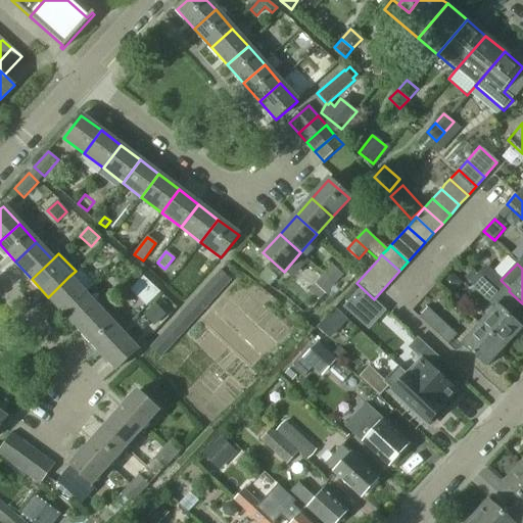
[(333,265),(324,274),(335,283),(342,275),(333,265)]
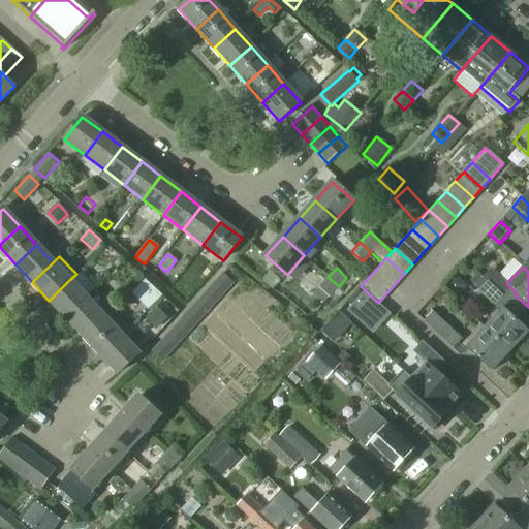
[(223,274),(217,280),(227,290),(234,283),(223,274)]
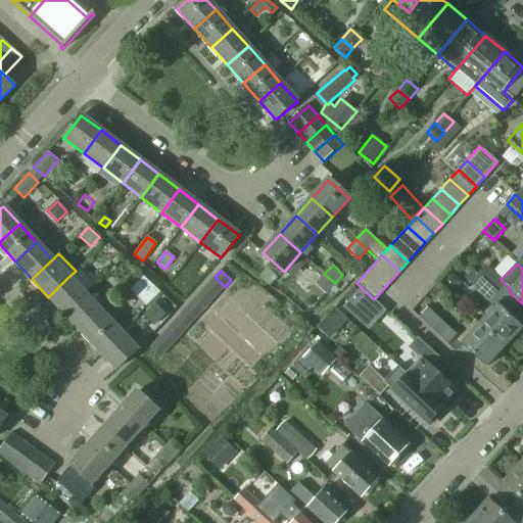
[(335,283),(324,274),(315,284),(313,294),(320,299),(335,283)]
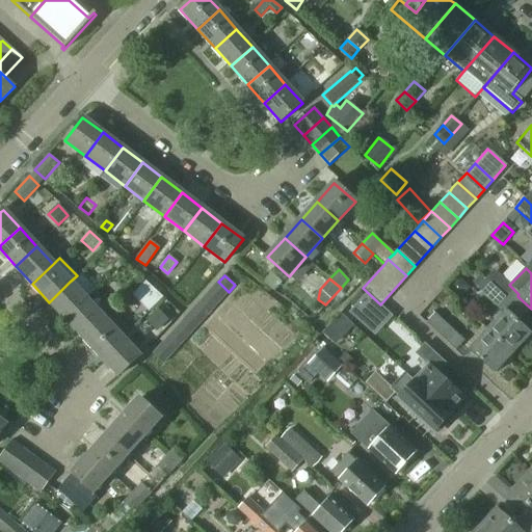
[(497,307),(505,298),(495,289),(485,280),(477,288),(497,307)]
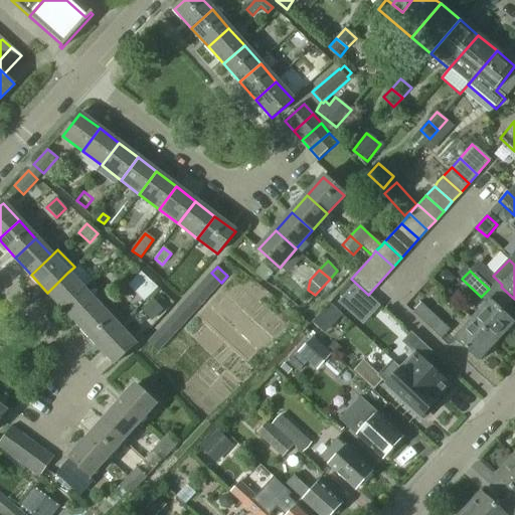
[(488,271),(479,280),(489,289),(497,280),(488,271)]
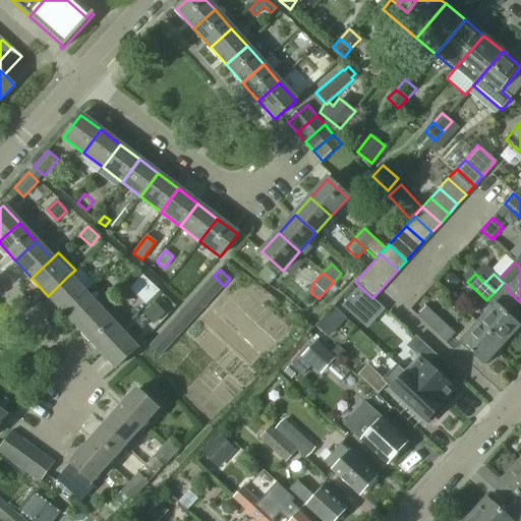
[(48,296),(64,313),(85,294),(68,276),(48,296)]
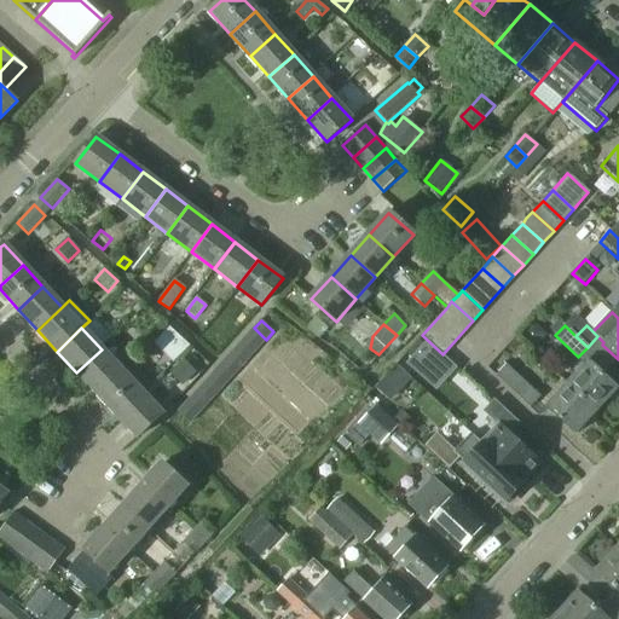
[(254,328),(247,336),(259,347),(266,340),(254,328)]
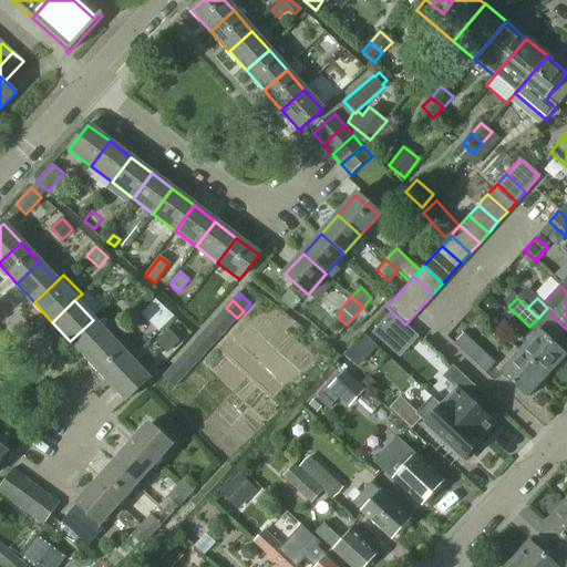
[(155,301),(141,315),(158,331),(173,318),(155,301)]
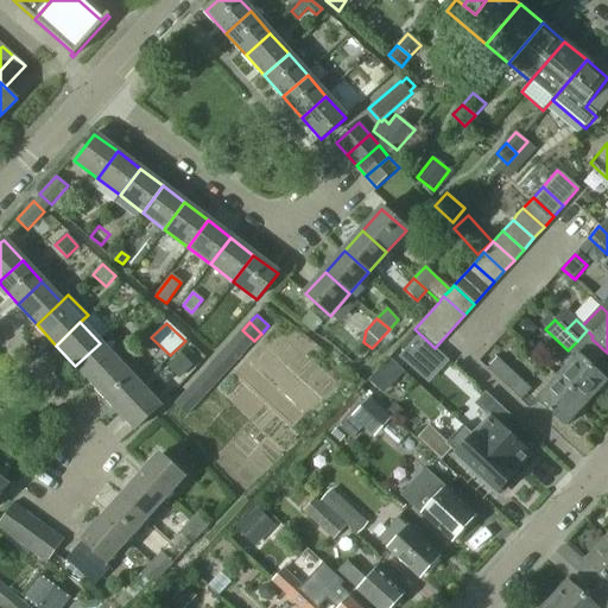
[(242,330),(235,337),(247,348),(254,341),(242,330)]
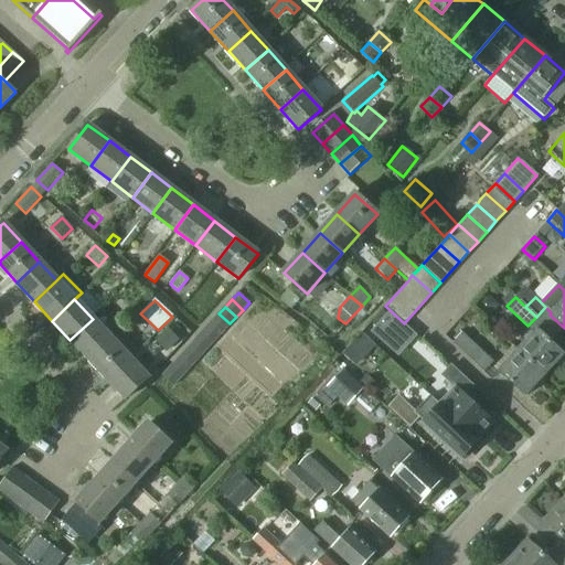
[(383,342),(401,323),(388,312),(371,332),(383,342)]
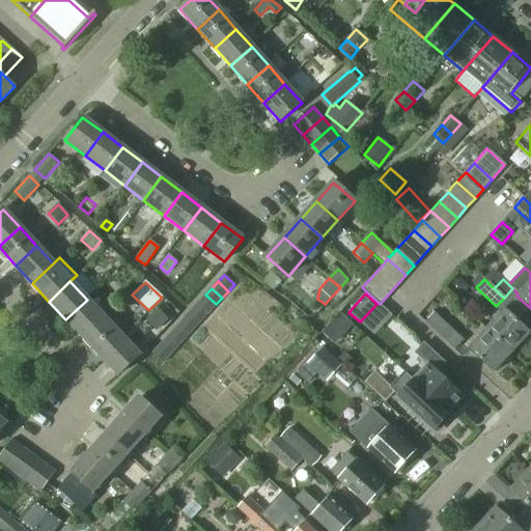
[(205,295),(200,301),(211,310),(216,304),(205,295)]
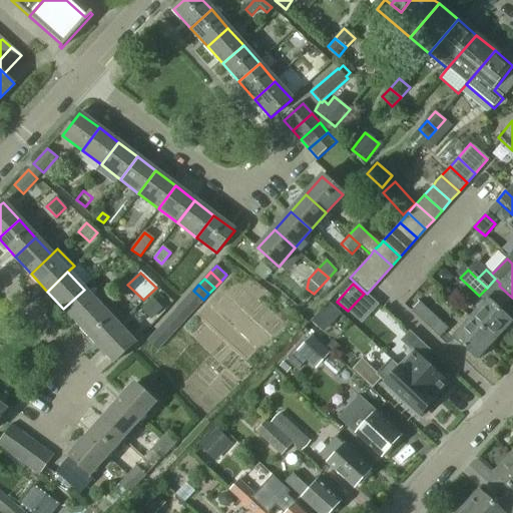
[(63,309),(80,327),(100,308),(84,290),(63,309)]
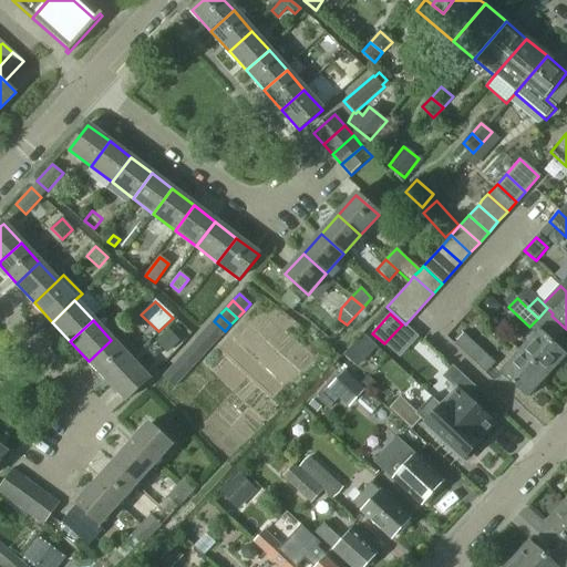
[(218,338),(225,331),(214,321),(207,328),(218,338)]
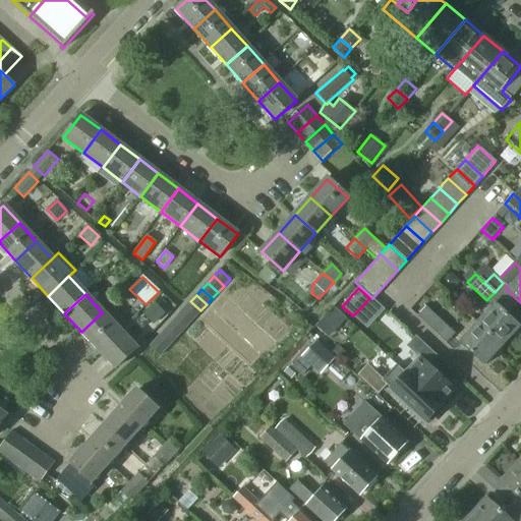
[(195,317),(200,310),(190,301),(184,307),(195,317)]
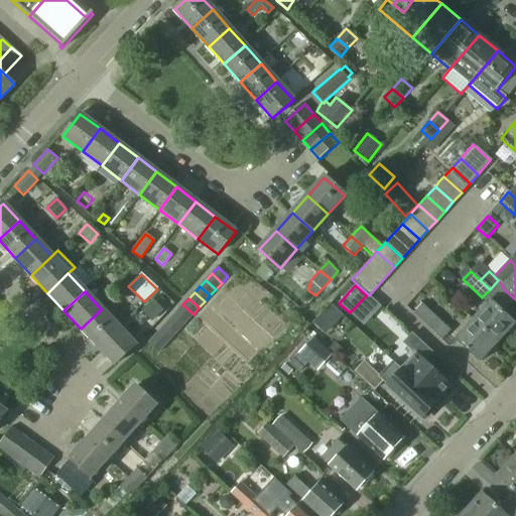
[(152,300),(142,311),(151,320),(162,310),(152,300)]
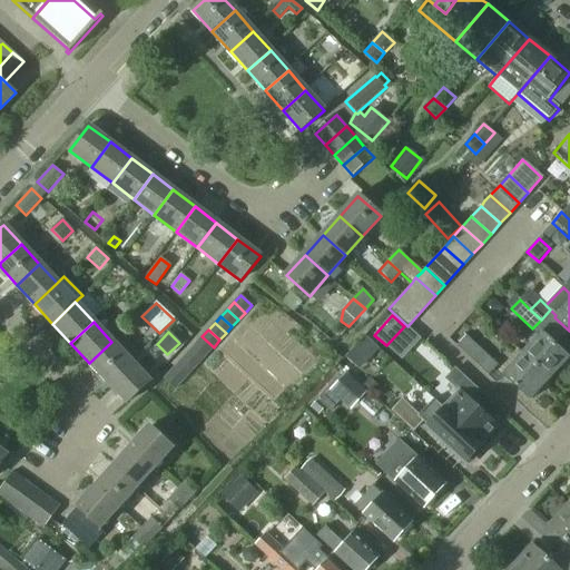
[(521,353),(548,379),(567,357),(540,333),(521,353)]
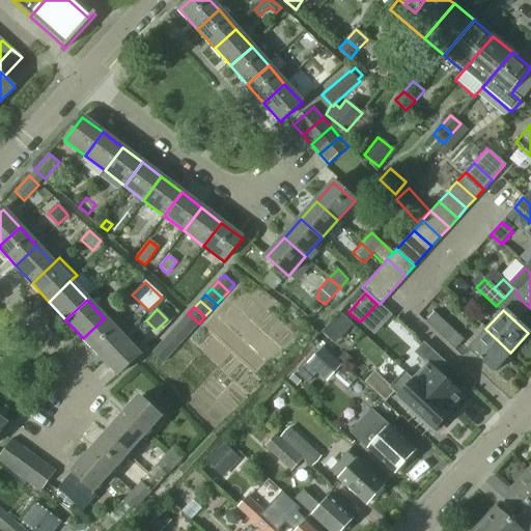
[(188,313),(183,320),(193,330),(199,324),(188,313)]
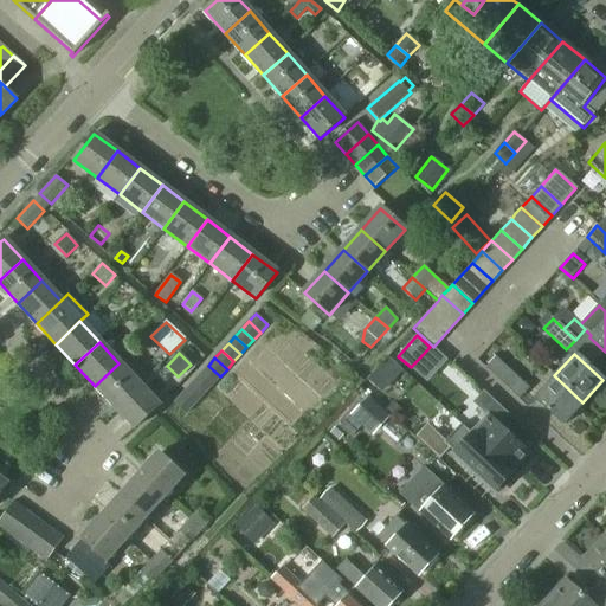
[(388,358),(381,365),(397,378),(403,371),(388,358)]
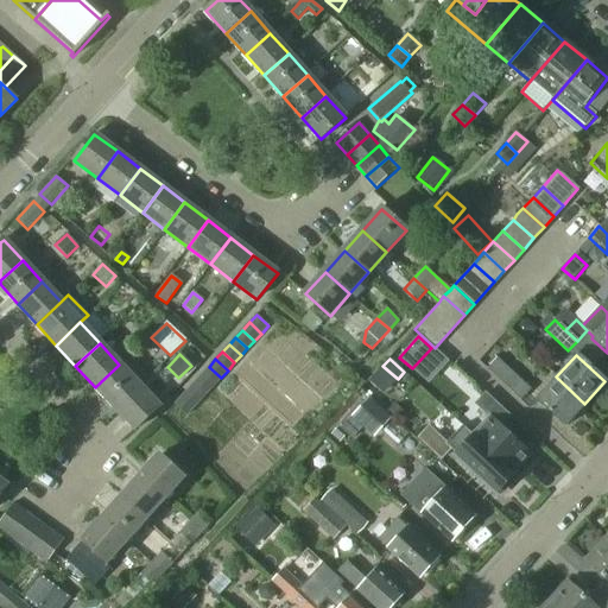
[(487,369),(499,380),(520,401),(530,391),(498,359),(487,369)]
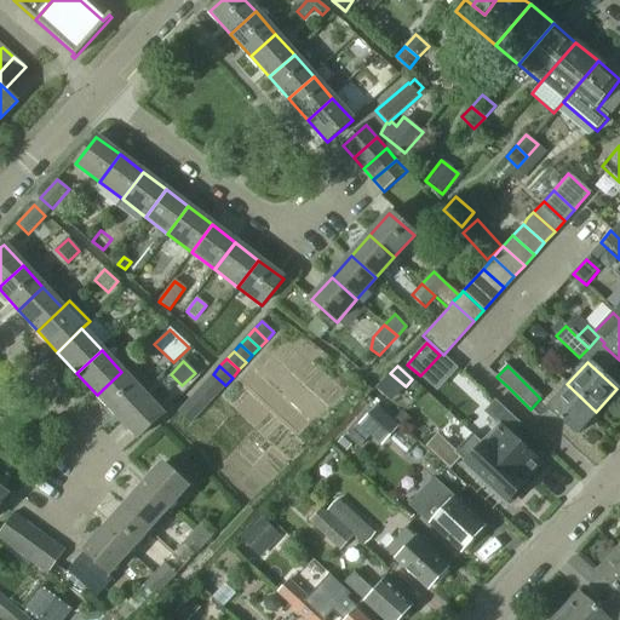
[(97,395),(115,414),(141,392),(121,372),(97,395)]
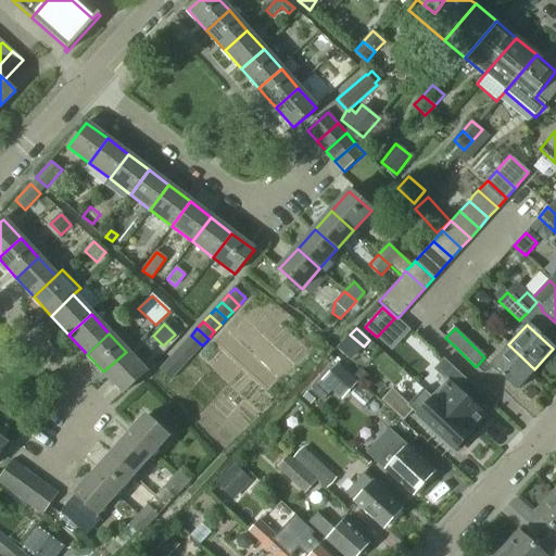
[(196,352),(202,345),(191,336),(185,342),(196,352)]
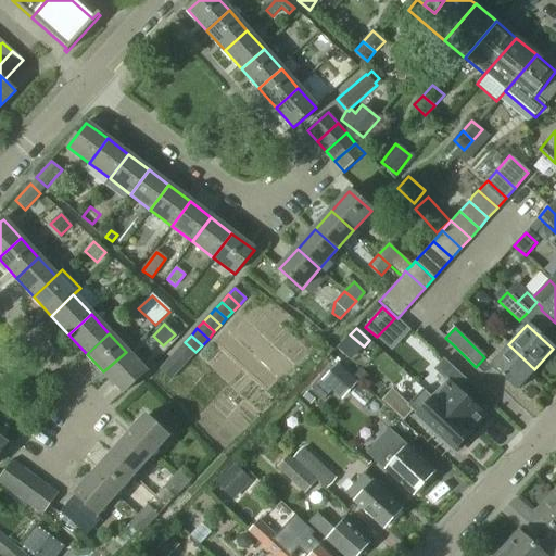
[(185,342),(178,349),(190,358),(196,352),(185,342)]
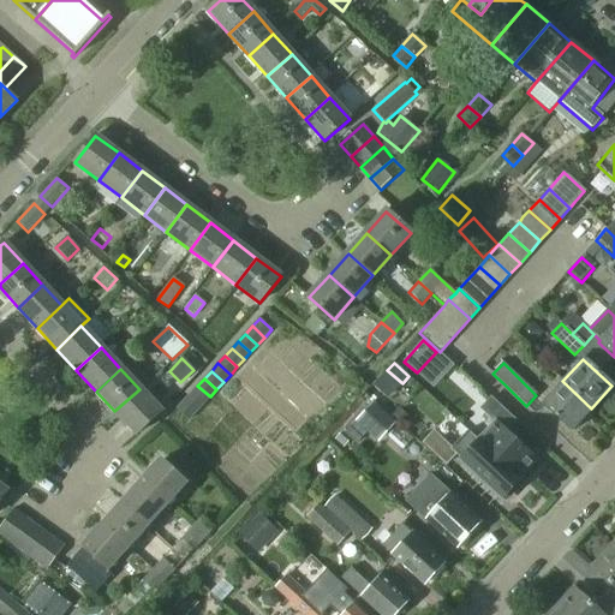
[(571,431),(591,408),(562,381),(541,404),(571,431)]
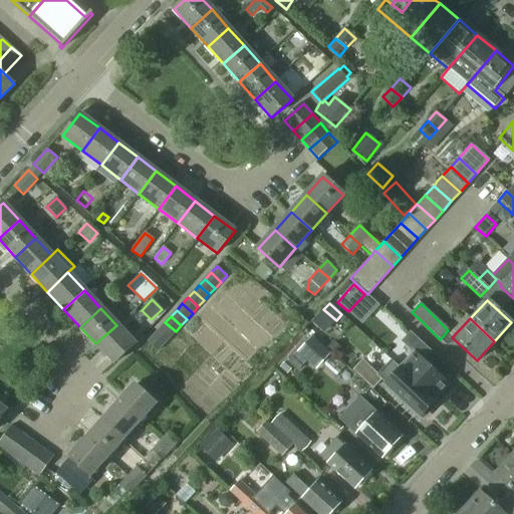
[(165,322),(160,328),(170,338),(176,331),(165,322)]
